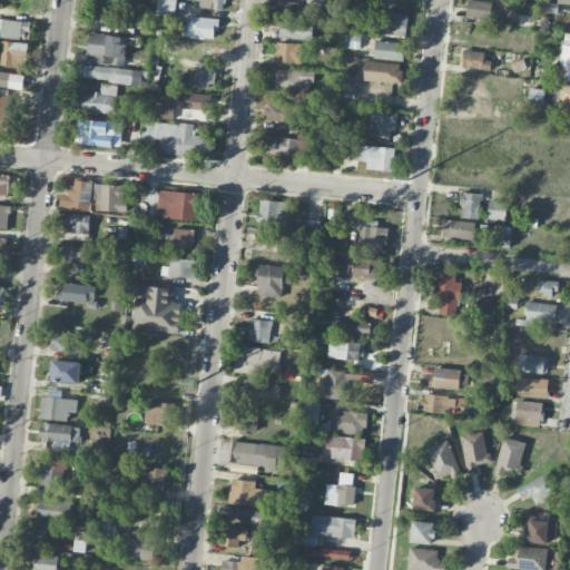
[(176,0),(157,0),(157,16),(175,17),(176,0)]
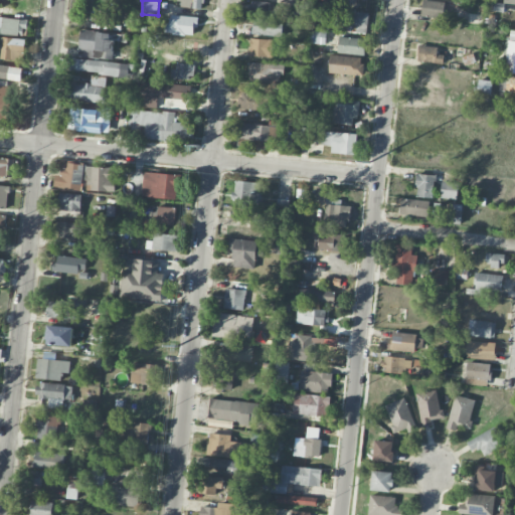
[(178,0),(179,8),(202,9),(201,0),(178,0)]
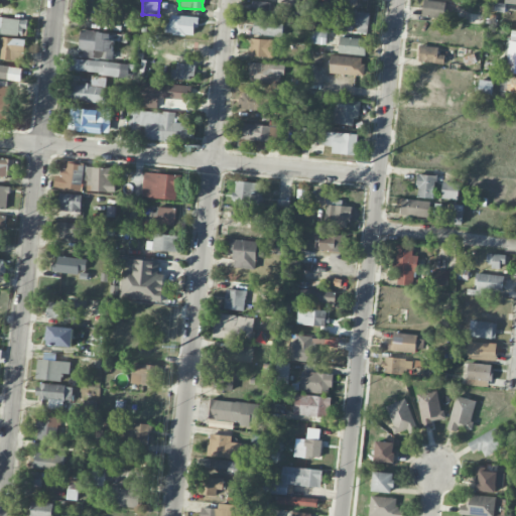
[(269,15),(270,2),(257,1),(257,15),(269,15)]
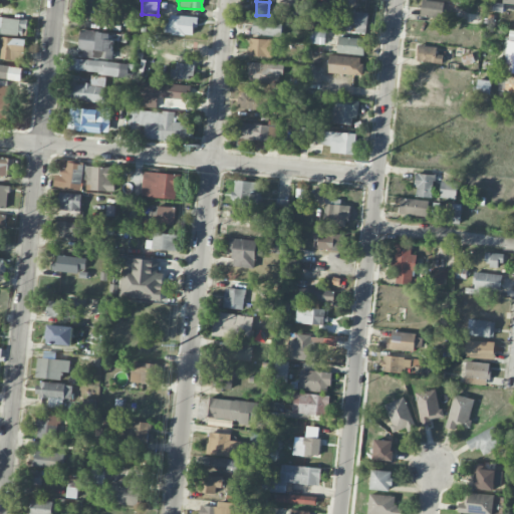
[(446,19),(447,2),(422,1),(421,17),(446,19)]
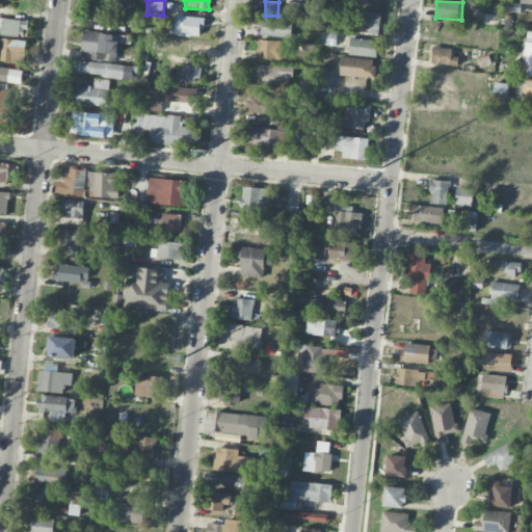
[(354,33),(379,34),(380,12),(355,11),(354,33)]
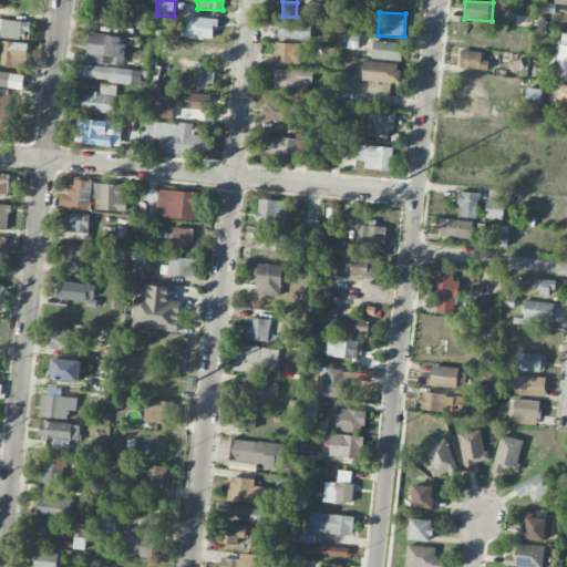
[(216,40),(217,19),(186,18),(185,38),(216,40)]
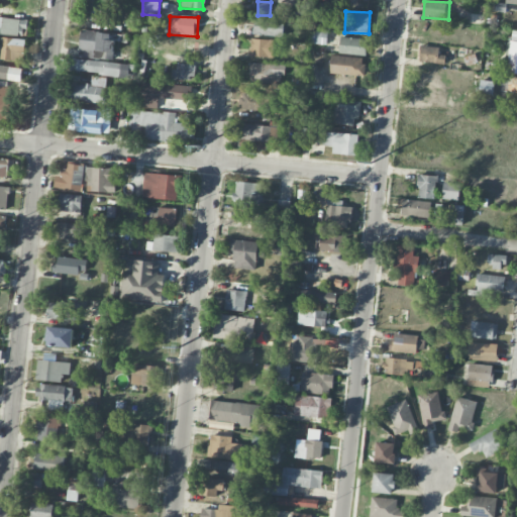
[(28,19),(0,18),(0,34),(27,36),(28,19)]
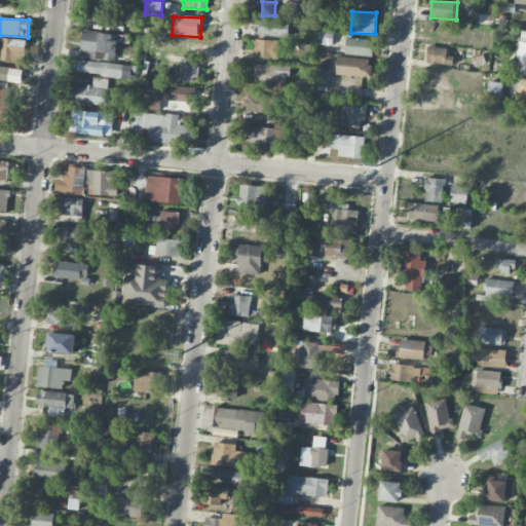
[(289,37),(289,21),(259,20),(258,36),(289,37)]
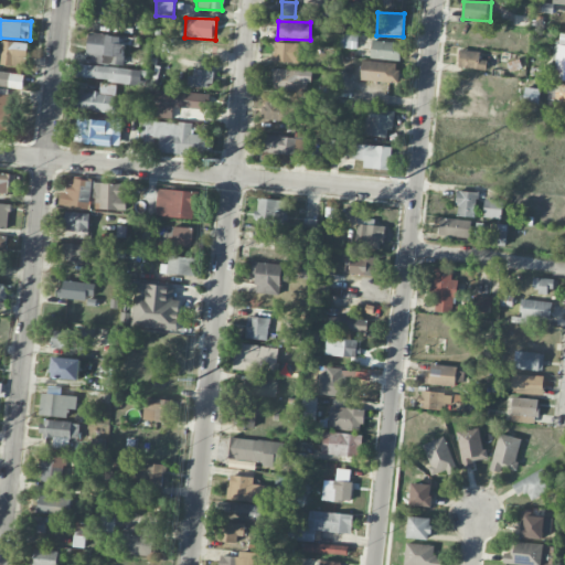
[(124,67),(127,45),(119,44),(120,36),(89,33),(86,62),(124,67)]
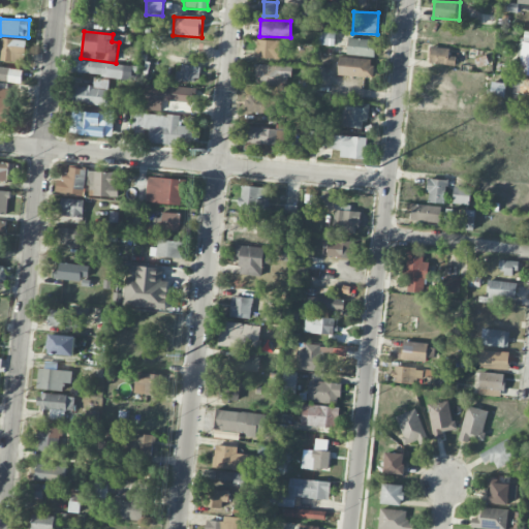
[(318,44),(334,45),(335,32),(319,31),(318,44)]
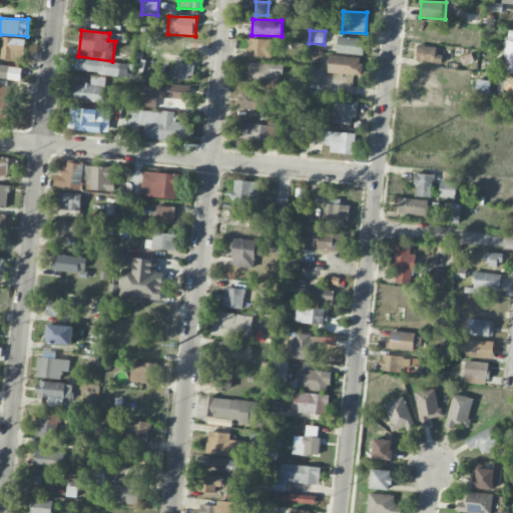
[(503,72),(512,73),(512,31),(507,31),(503,72)]
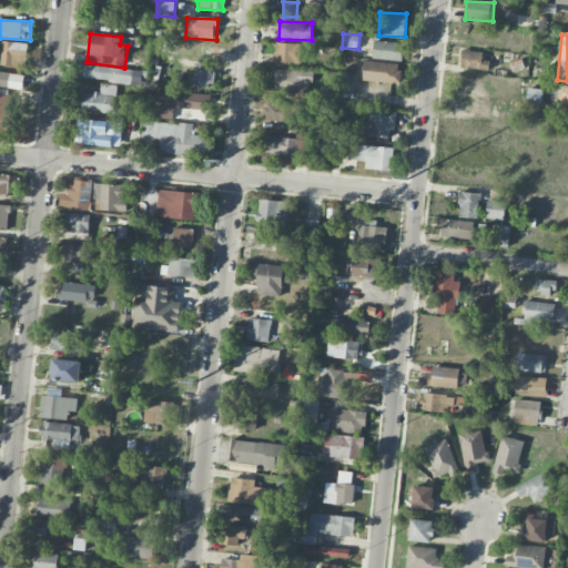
[(402,62),(404,44),(374,40),(372,58),(402,62)]
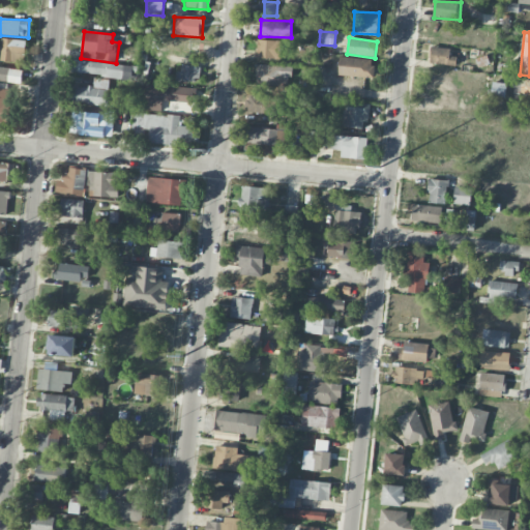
[(26,40),(2,39),(1,61),(25,62),(26,40)]
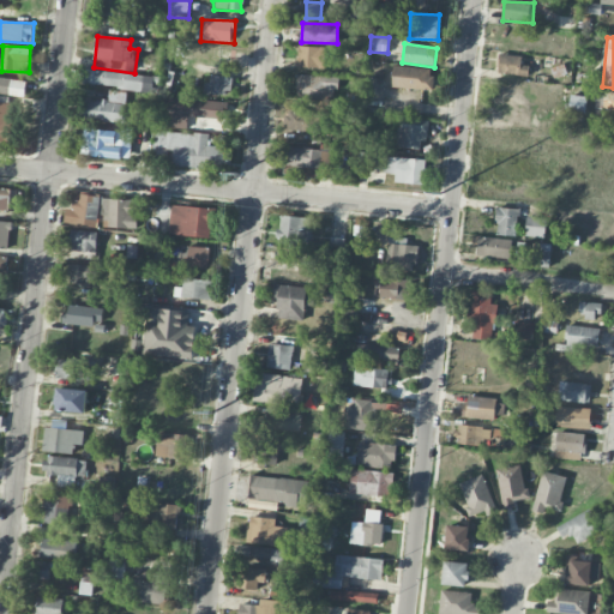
[(324,47),(298,47),(296,67),(324,68),(324,47)]
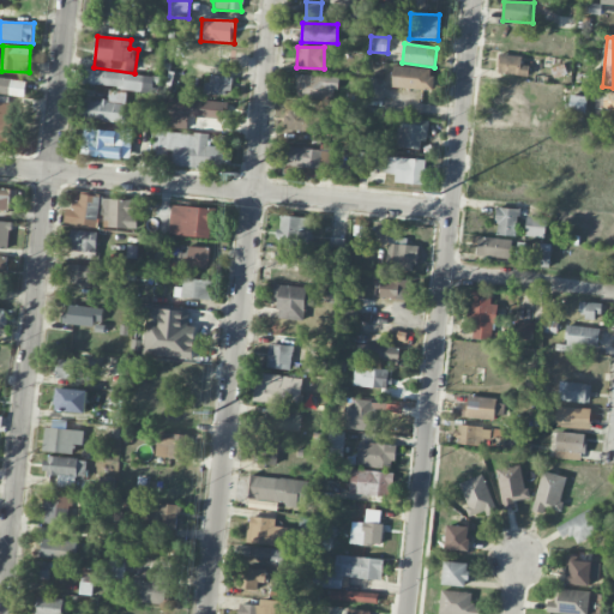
[(529,77),(529,66),(522,66),(522,56),(499,55),(499,76),(529,77)]
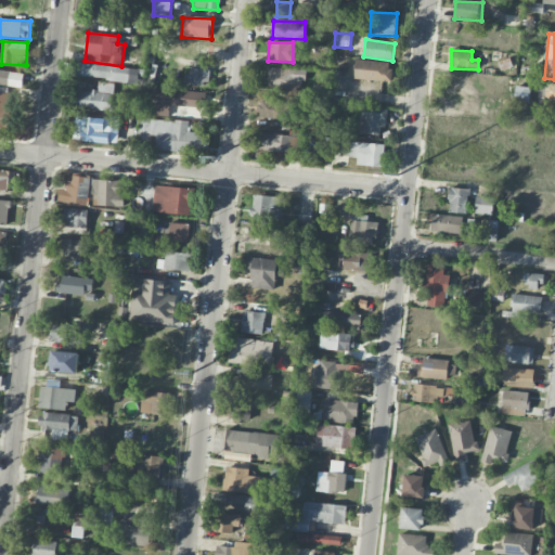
[(391,80),(391,61),(356,61),(355,80),(391,80)]
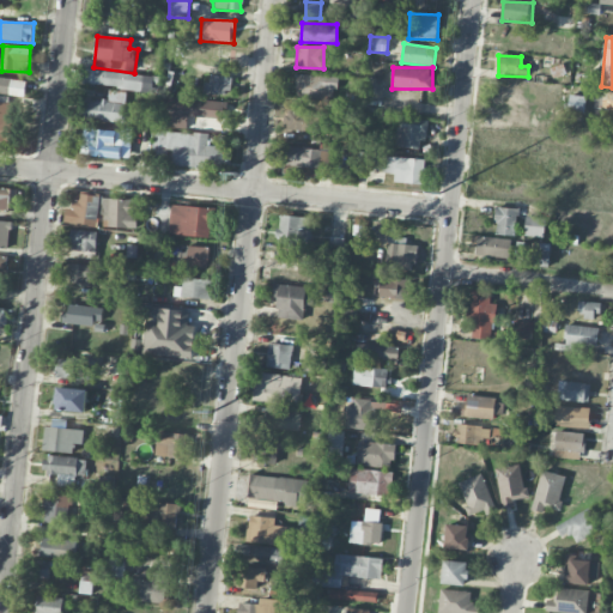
[(155,92),(156,77),(85,70),(83,85),(155,92)]
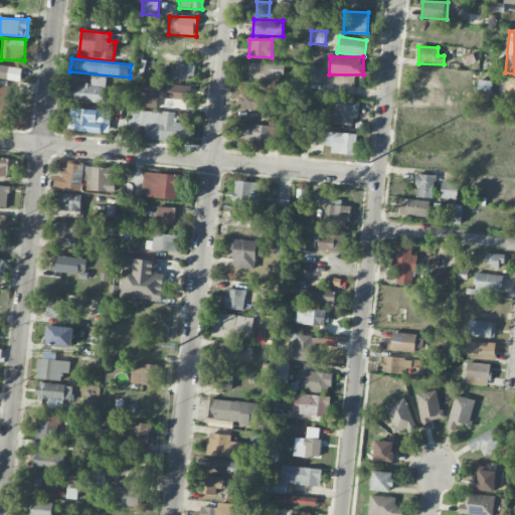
[(172,78),(193,81),(195,64),(175,62),(172,78)]
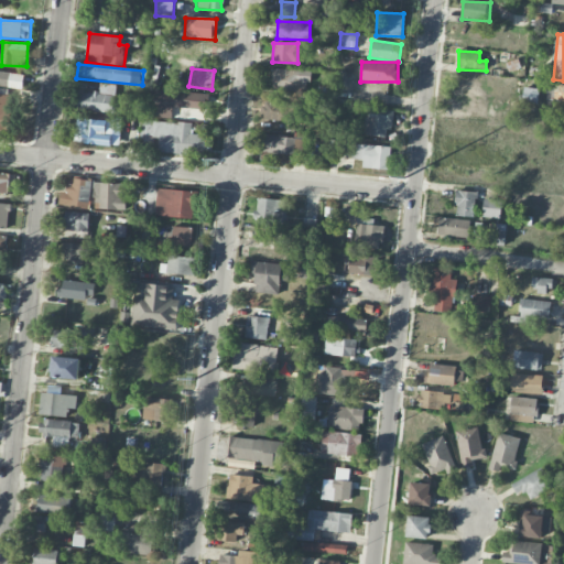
[(301,90),(302,83),(311,83),(311,71),(272,69),(271,90),(301,90)]
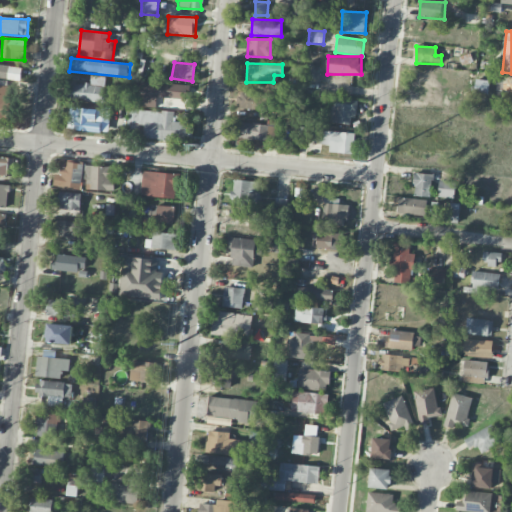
[(0,78),(21,80),(22,67),(0,65),(0,78)]
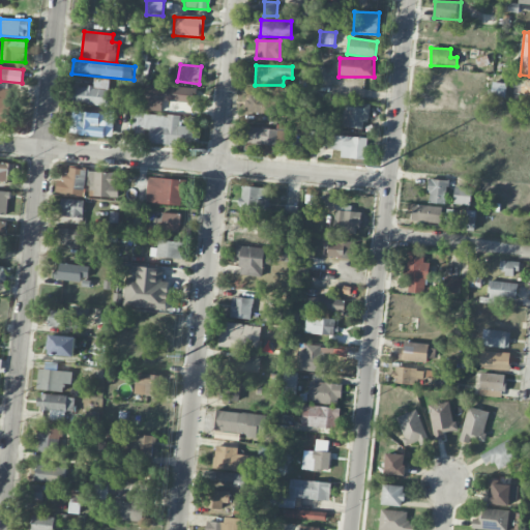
[(75,86),(74,104),(108,106),(109,79),(94,79),(93,87),(75,86)]
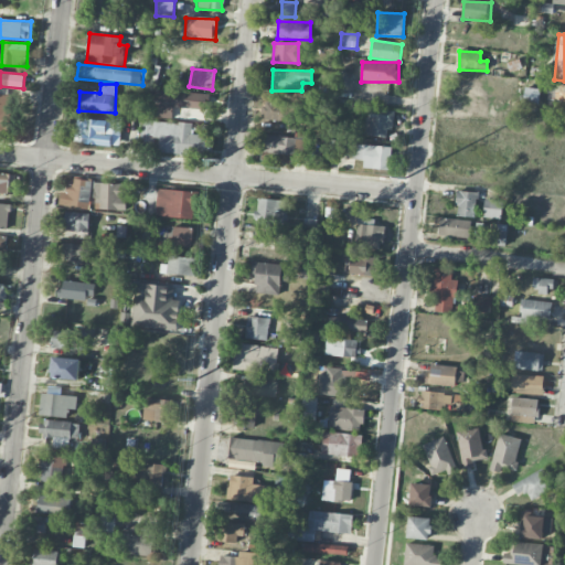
[(547,100),(564,100),(564,84),(547,84),(547,100)]
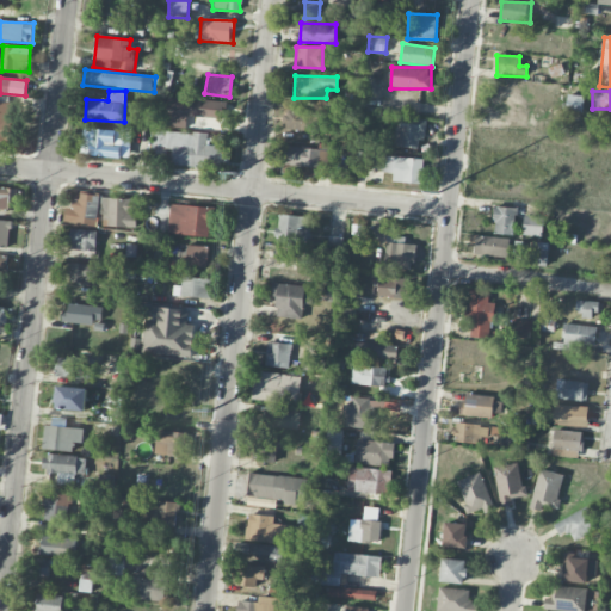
[(226,102),(174,98),(173,106),(165,105),(164,127),(186,128),(186,116),(224,118),(226,102)]
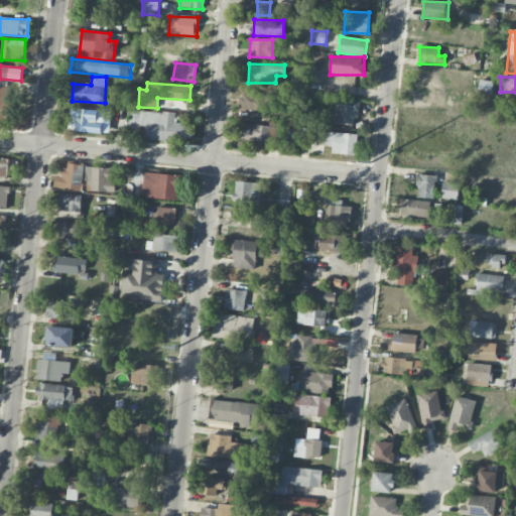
[(8,87),(0,86),(0,118),(7,119),(8,87)]
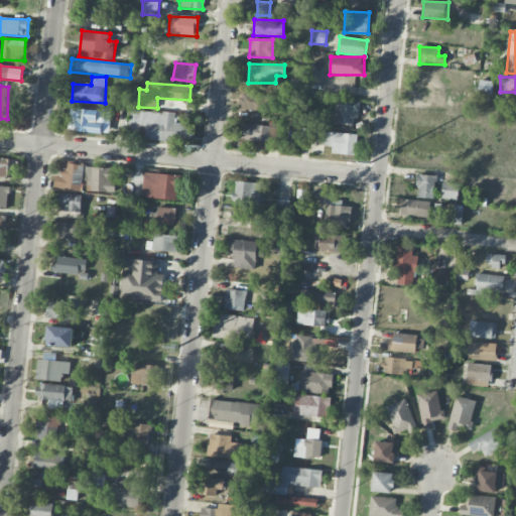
[(272,96),(238,94),(238,110),(264,111),(265,103),(272,103),(272,96)]
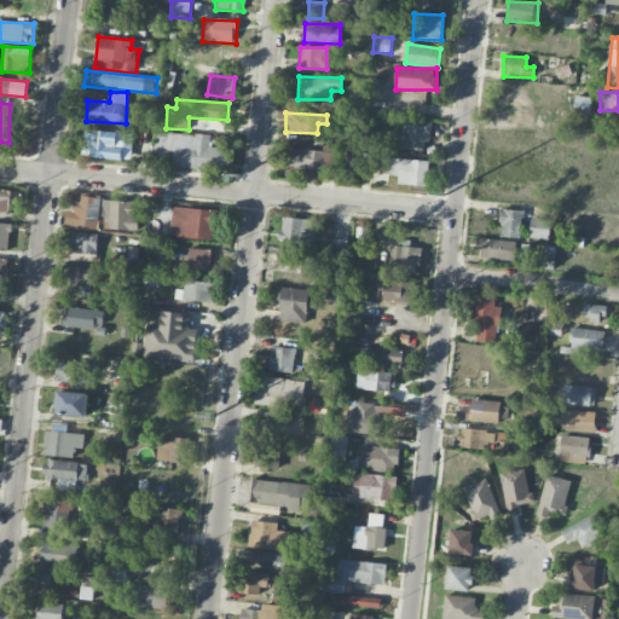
[(400,149),(428,151),(431,122),(403,120),(400,149)]
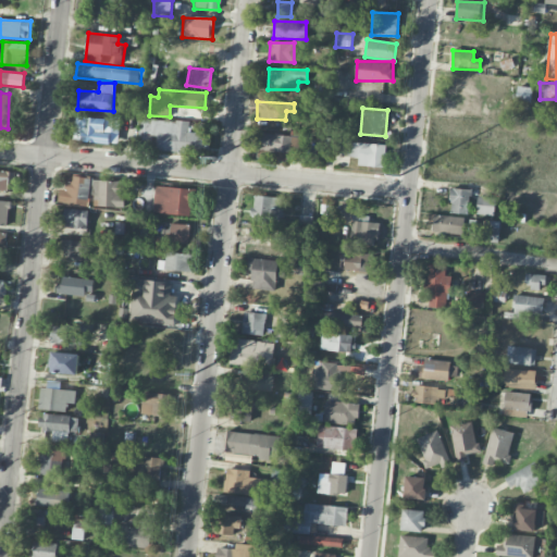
[(76,131),(83,131),(83,143),(106,144),(107,119),(77,118),(76,131)]
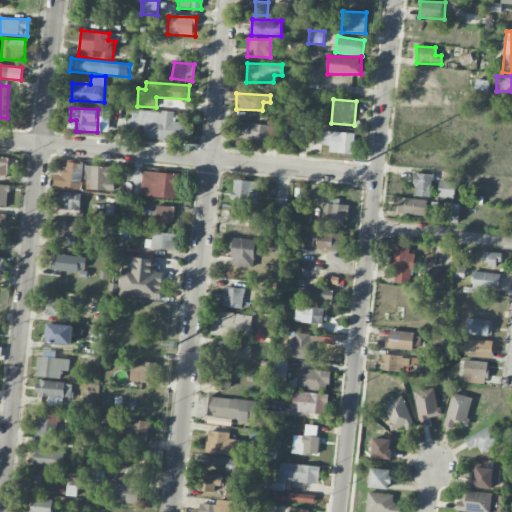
[(191,139),(192,122),(174,122),(175,111),(128,110),(128,138),(191,139)]
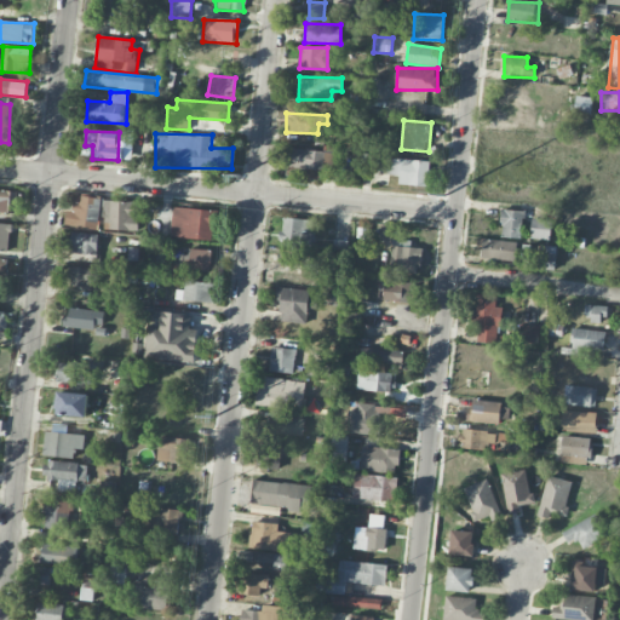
[(399,185),(428,187),(429,161),(388,159),(386,174),(399,176),(399,185)]
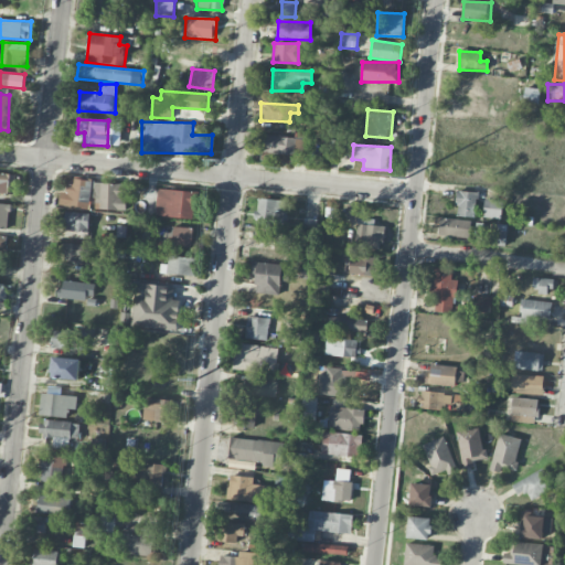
[(16,176),(0,173),(0,193),(13,195),(16,176)]
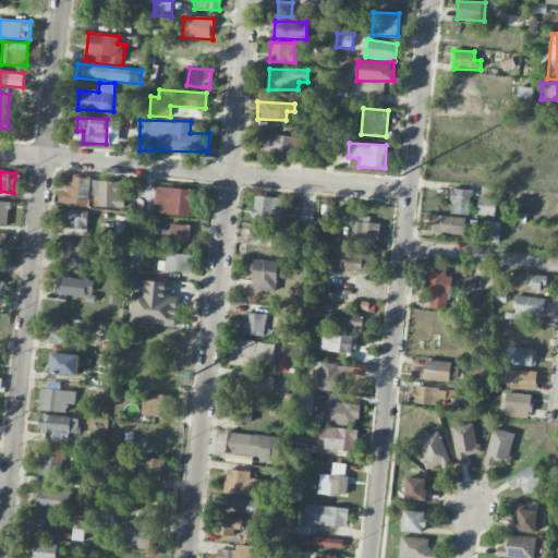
[(67,177),(64,204),(88,206),(88,205),(123,208),(125,183),(67,177)]
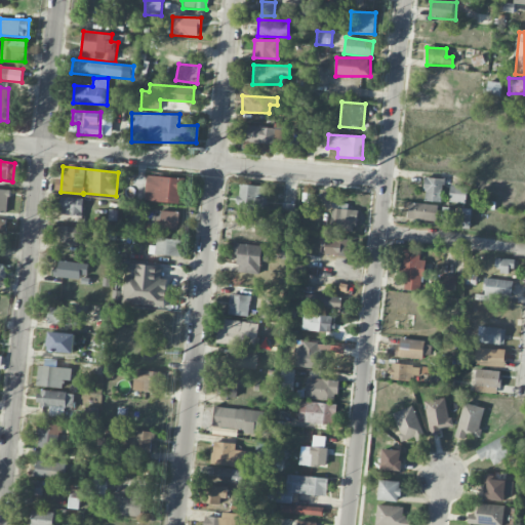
[(182,203),(183,178),(146,176),(145,201),(182,203)]
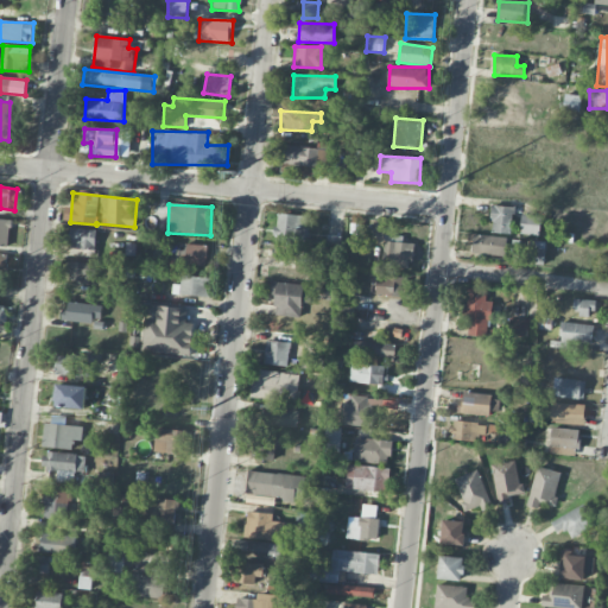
[(512,234),(513,207),(492,206),(491,233),(512,234)]
